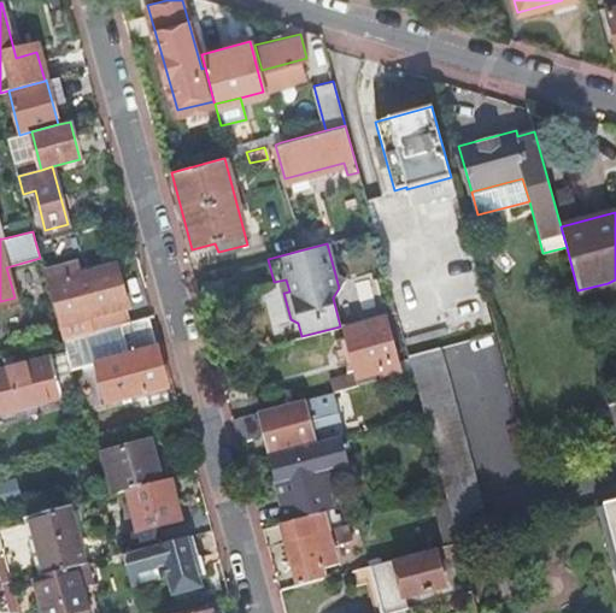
[(116,263),(47,282),(58,325),(127,306),(116,263)]
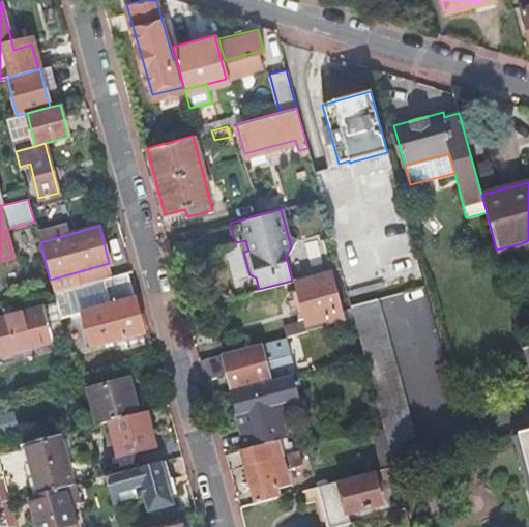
[(143,331),(127,271),(101,280),(105,294),(107,294),(109,303),(82,312),(90,347),(91,347),(99,344),(143,331)]
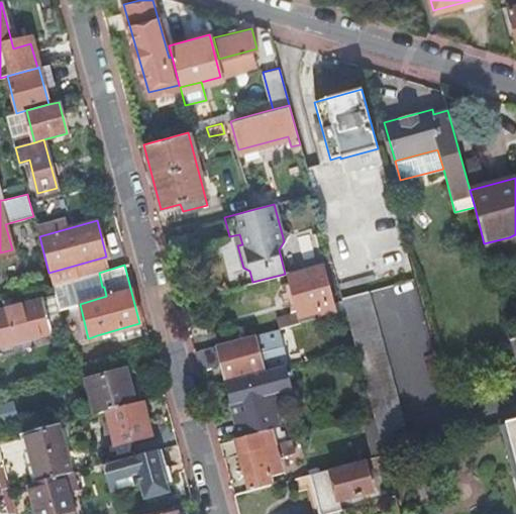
[(301,321),(336,311),(323,266),(289,275),(293,290),(286,291),(289,302),(296,300),(301,321)]
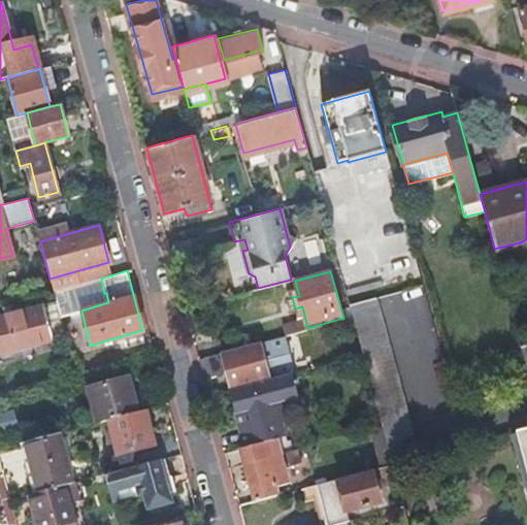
[(62,289),(54,292),(56,299),(60,316),(69,314),(62,289)]
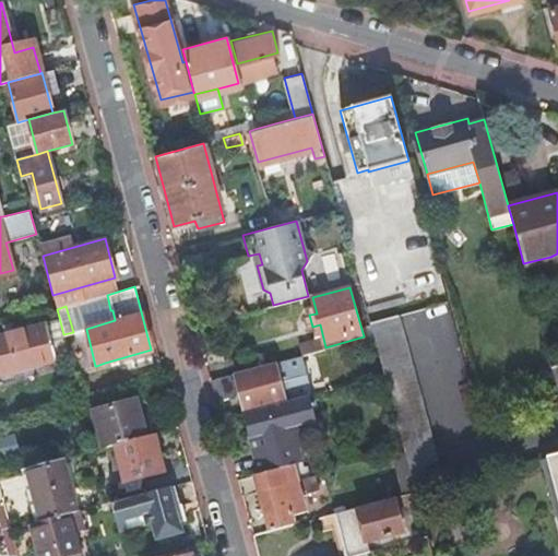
[(403,449),(412,483),(439,476),(396,315),(369,322),(372,334),(375,342),(382,374),(403,449)]
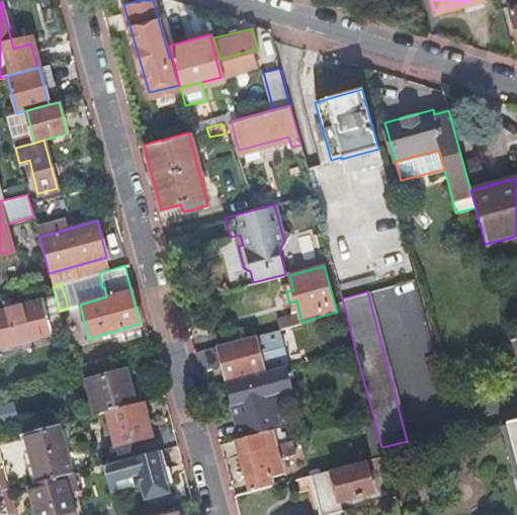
[(0,348),(65,331),(59,310),(55,293),(0,309),(0,348)]
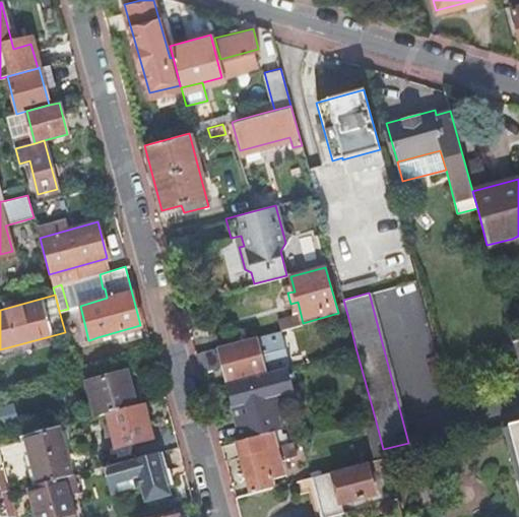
[(347,349),(355,347),(348,318),(339,321),(347,349)]
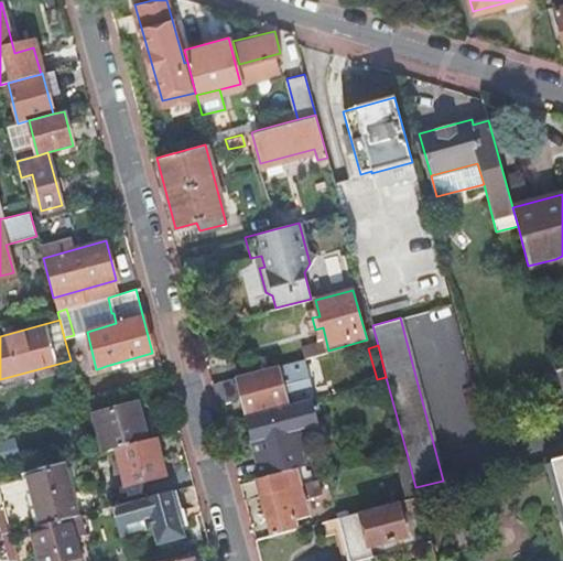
[(311,397),(312,397),(301,358),(277,365),(237,376),(212,383),(216,401),(241,394),(247,414),(287,403),(311,397)]
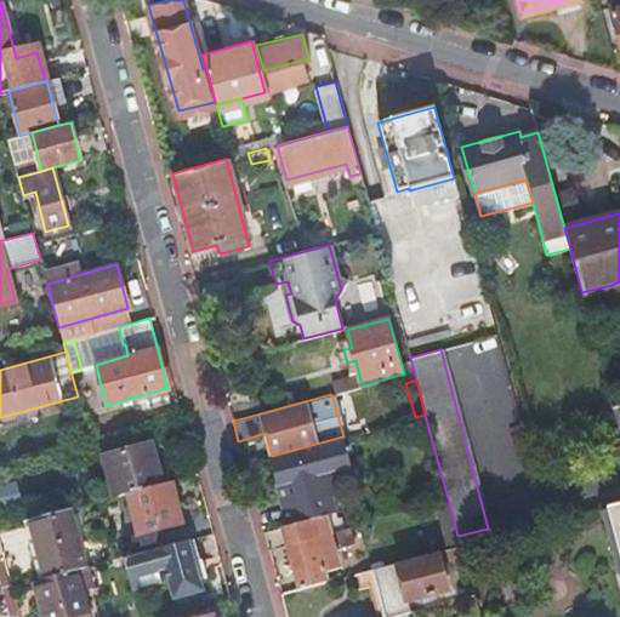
[(345,444),(342,436),(316,444),(316,446),(268,460),(277,490),(285,523),(286,524),(328,513),(336,510),(330,490),(336,487),(331,468),(350,463),(347,452),(351,451),(350,443),(345,444)]
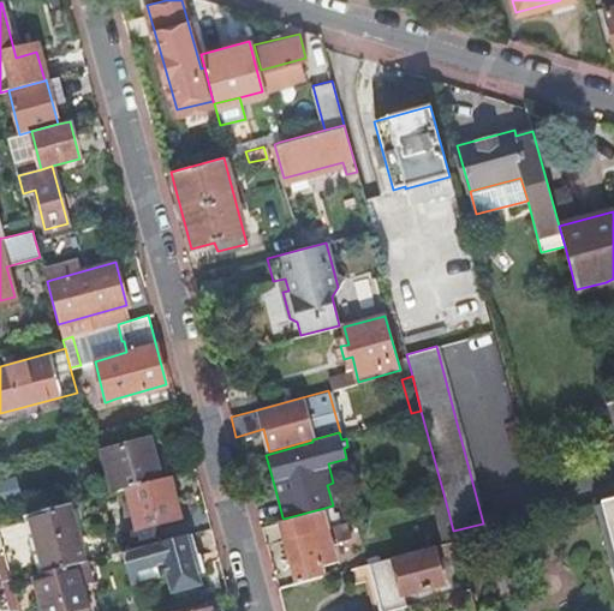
[(126,486),(161,478),(149,438),(101,451),(112,490),(126,486)]
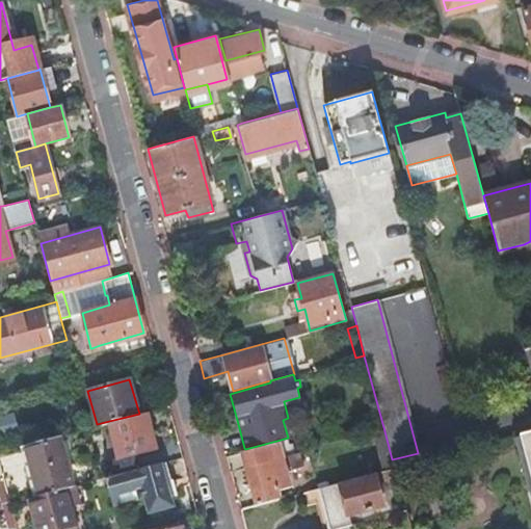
[(156,447),(147,412),(139,414),(109,421),(118,456),(156,447)]
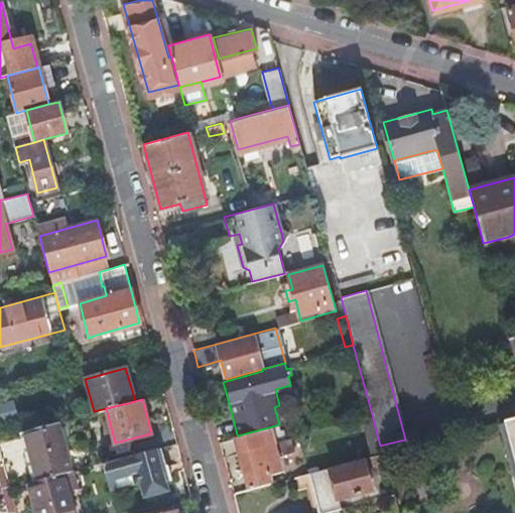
[(514,417),(505,420),(514,458),(514,417)]
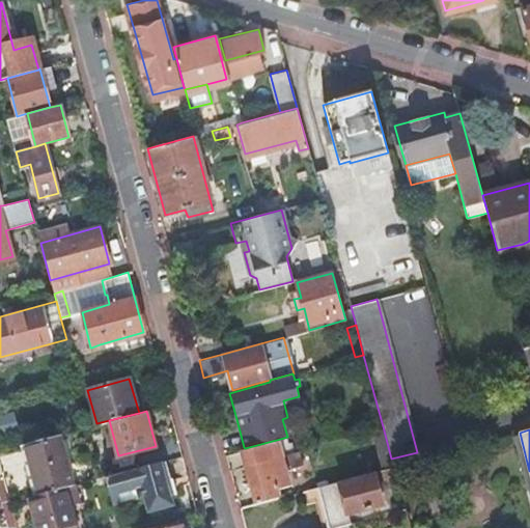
[(74,484),(60,434),(25,443),(37,494),(74,484)]
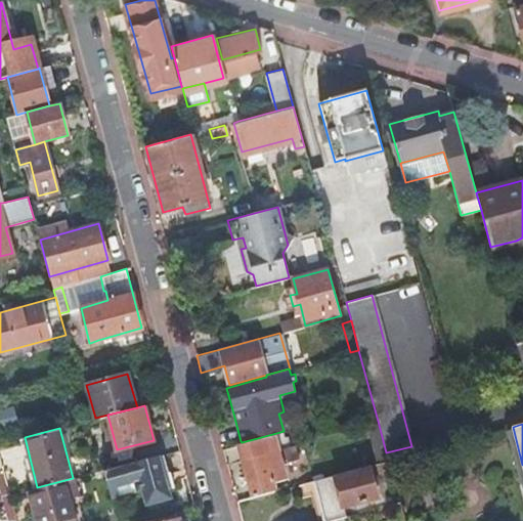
[(282,459),(280,448),(242,459),(252,496),(274,490),(273,481),(284,479),(279,459),(282,459)]
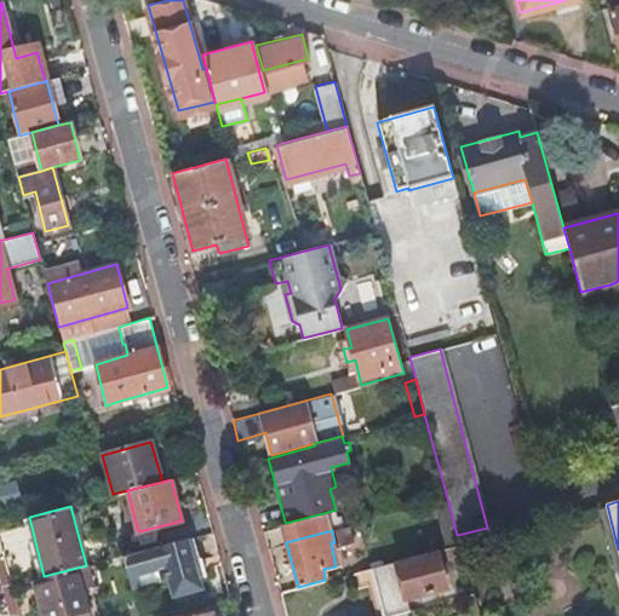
[(199,558),(193,536),(189,537),(200,576),(206,575),(201,558),(199,558)]
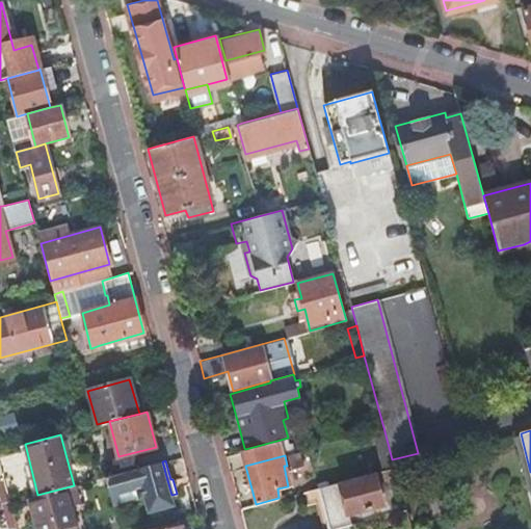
[(171,495),(162,461),(105,477),(109,496),(135,488),(138,499),(142,497),(147,512),(174,506),(171,495)]
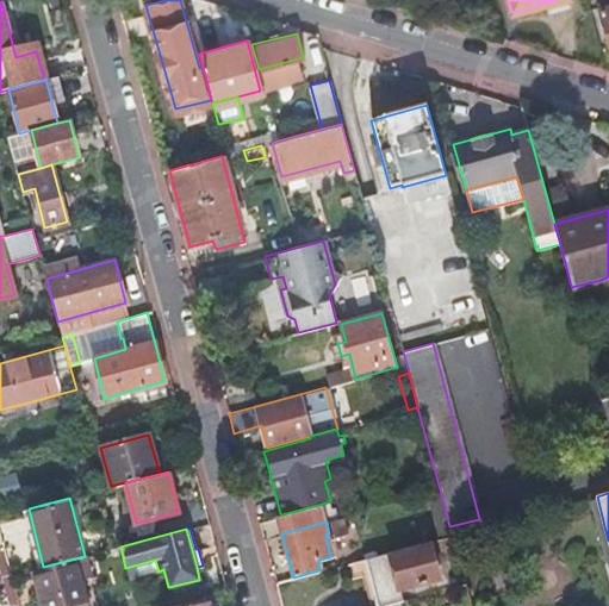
[(377,605),(383,605),(402,599),(399,588),(439,579),(432,550),(454,544),(452,535),(428,542),(428,544),(390,554),(390,551),(358,560),(370,605),(377,605)]
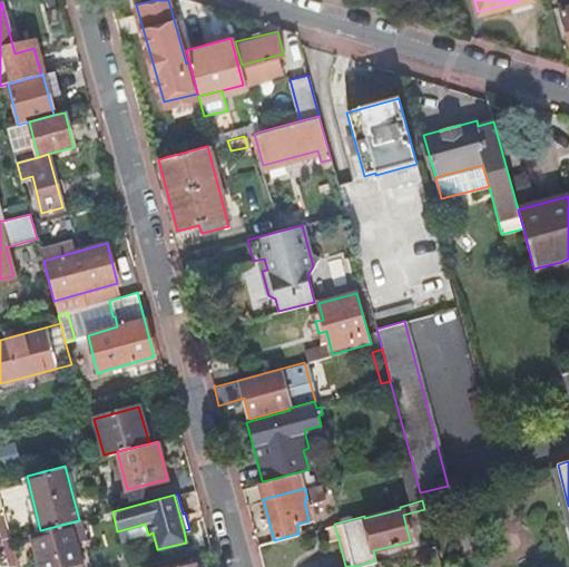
[(80,519),(79,520),(40,530),(31,533),(40,566),(81,566),(75,541),(86,539),(80,519)]
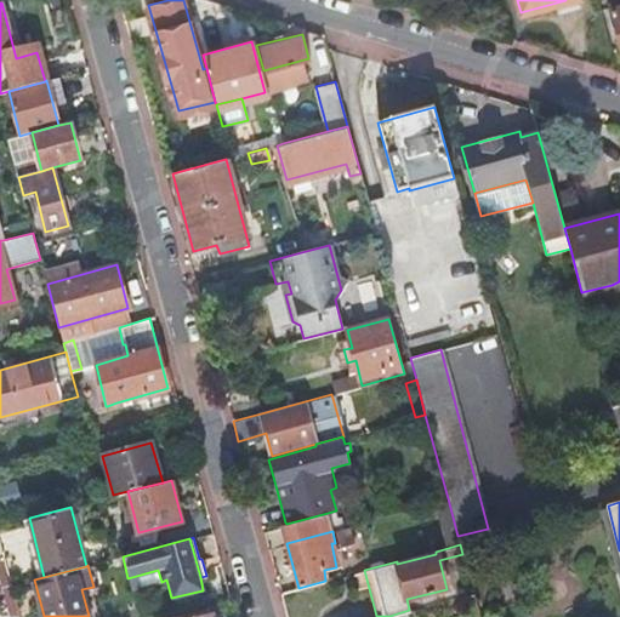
[(158,570),(128,578),(131,589),(161,582),(158,570)]
